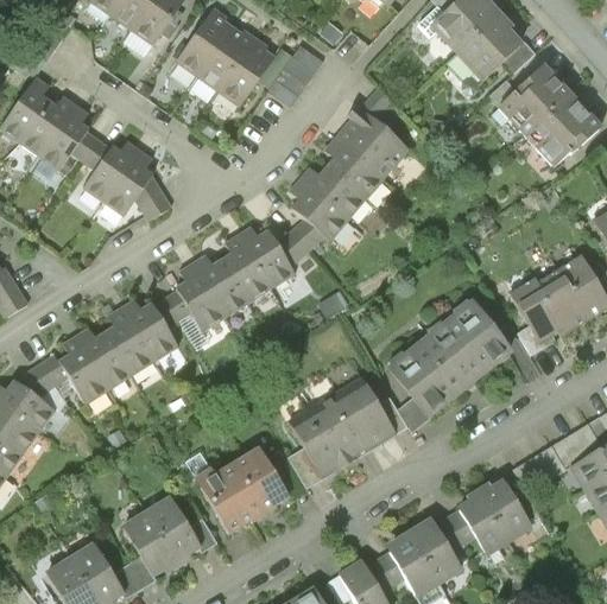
[(89,0),(111,14),(121,0),(89,0)]
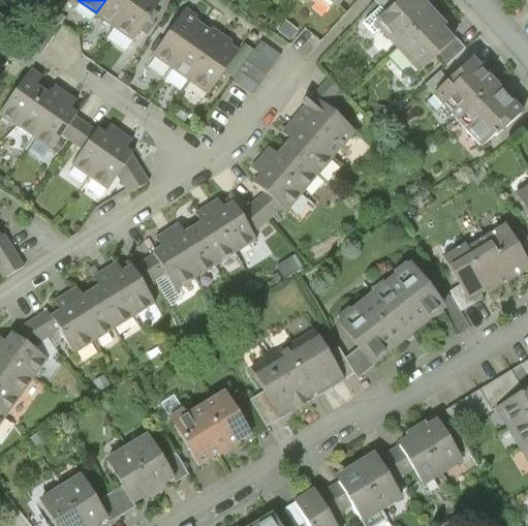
[(105,0),(96,12),(113,25),(130,0),(105,0)]
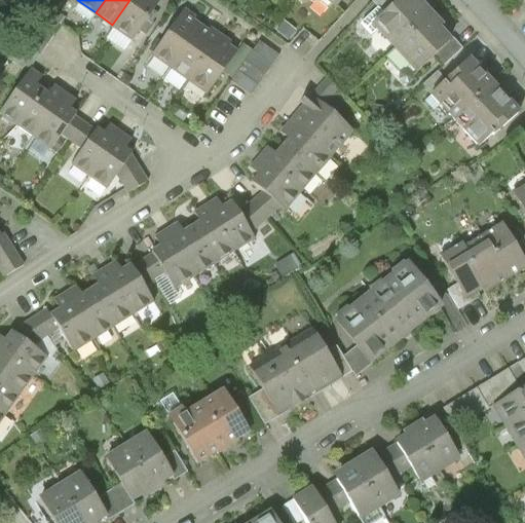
[(129,0),(112,25),(133,39),(159,0),(129,0)]
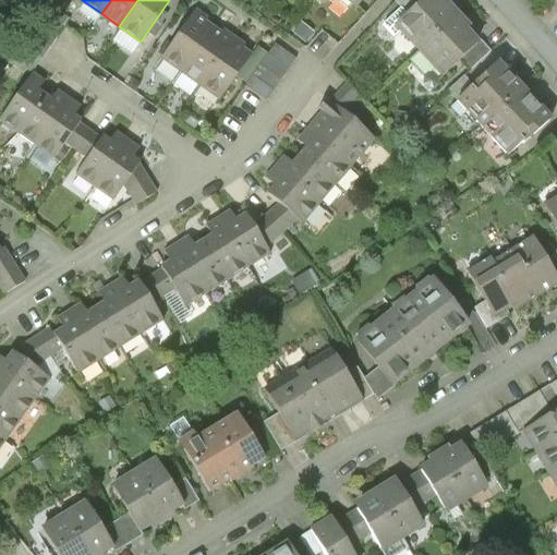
[(416,0),(408,9),(395,20),(401,27),(421,48),(461,8),(453,0),(416,0)]
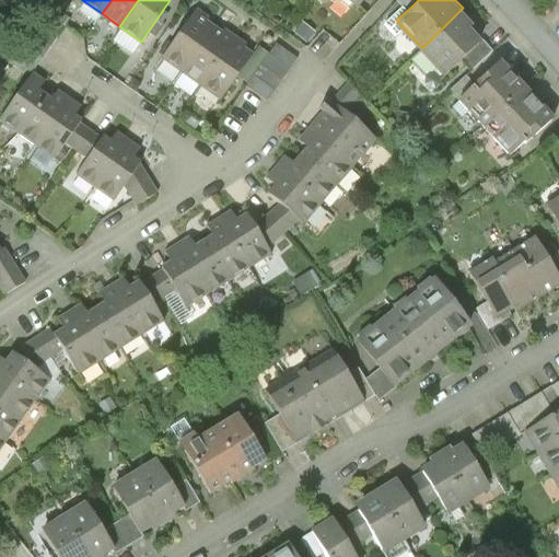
[(402,0),(404,3),(409,9),(418,0),(402,0)]
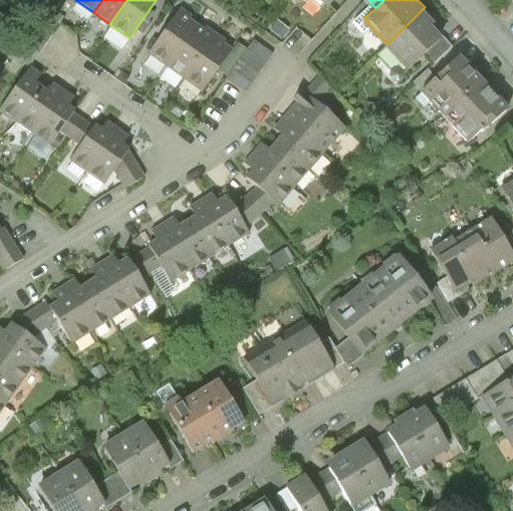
[(364,30),(369,25),(363,18),(375,8),(370,3),(353,19),(364,30)]
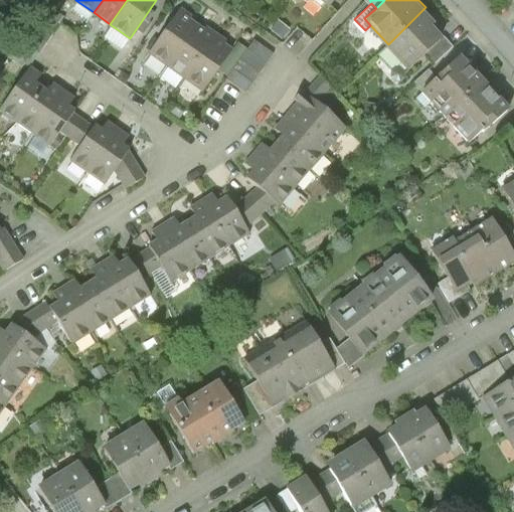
[(181,6),(149,52),(167,64),(197,21),(189,15),(190,12),(181,6)]
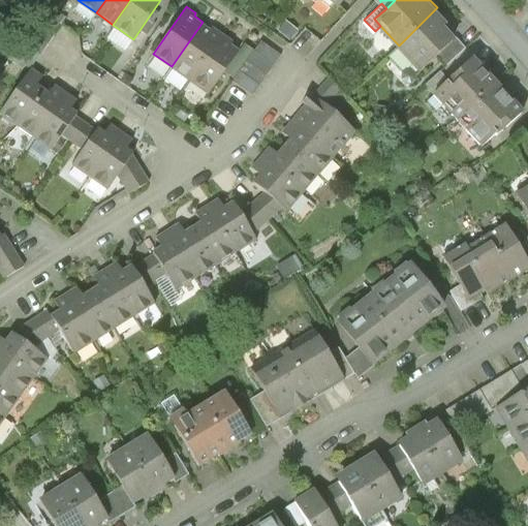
[(437,7),(399,45),(421,68),(436,53),(457,34),(446,23),(449,21),(437,7)]
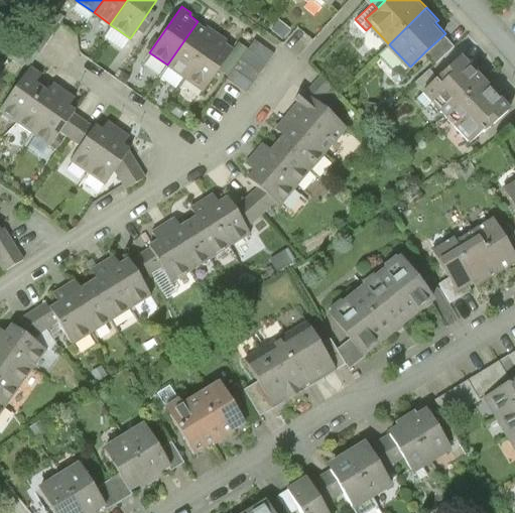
[(39,51),(60,22),(41,8),(20,37),(39,51)]
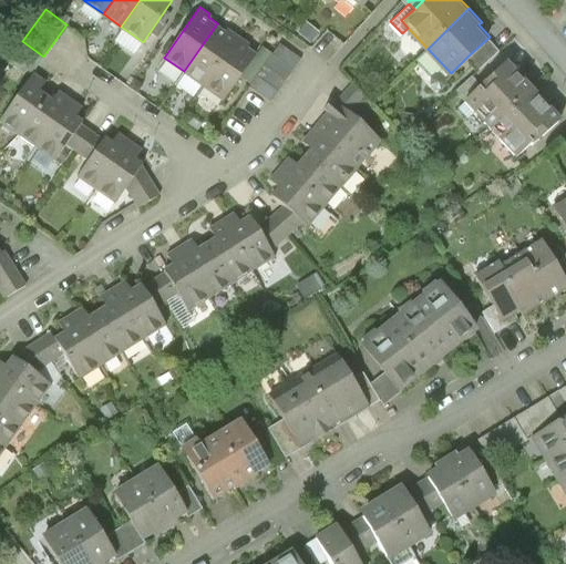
[(217,23),(184,71),(203,84),(238,33),(233,30),(227,26),(225,28),(217,23)]
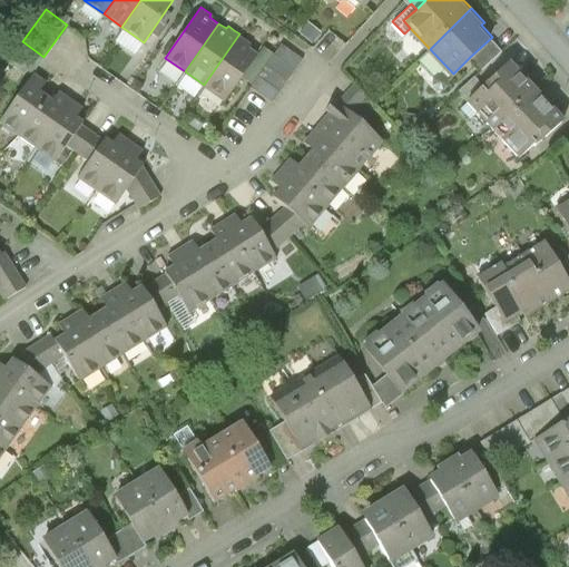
[(168,30),(160,25),(154,33),(162,39),(168,30)]
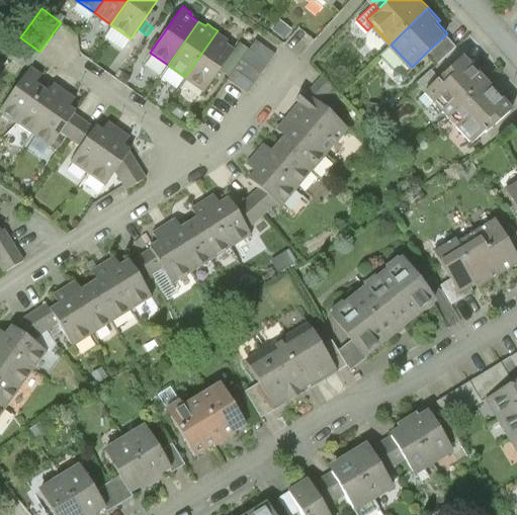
[(218,30),(185,77),(204,90),(222,66),(235,47),(227,40),(229,37),(218,30)]
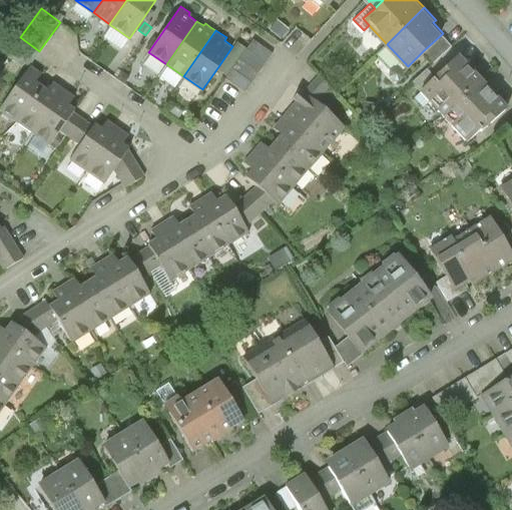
[(443,33),(423,51),(432,61),(452,44),(443,33)]
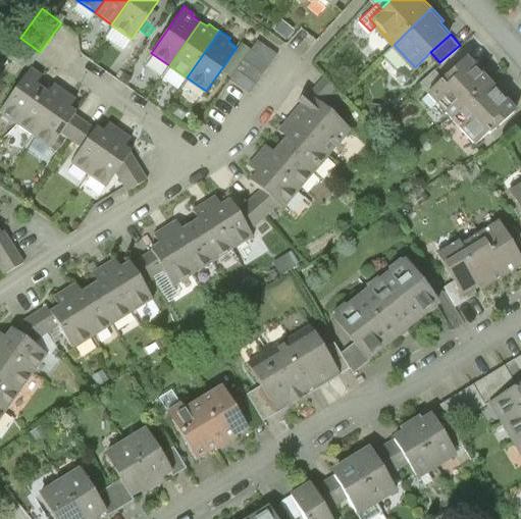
[(278,52),(259,38),(251,47),(232,73),(230,75),(250,90),(278,52)]
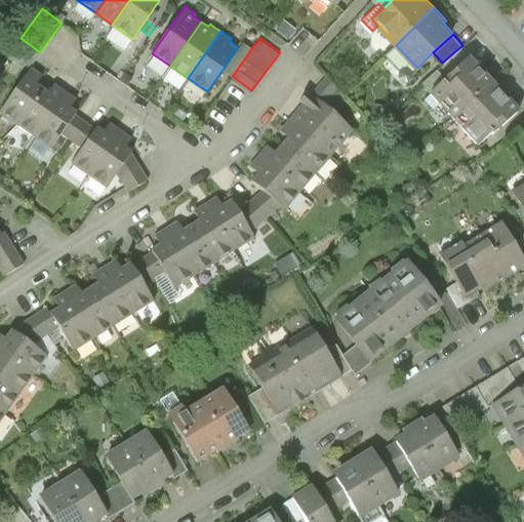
[(243,41),(238,47),(225,67),(234,74),(252,47),(243,41)]
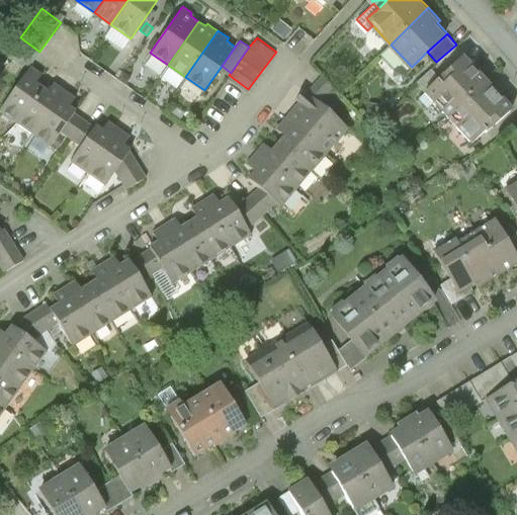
[(490,78),(465,52),(440,75),(424,89),(426,91),(435,100),(448,115),(490,78)]
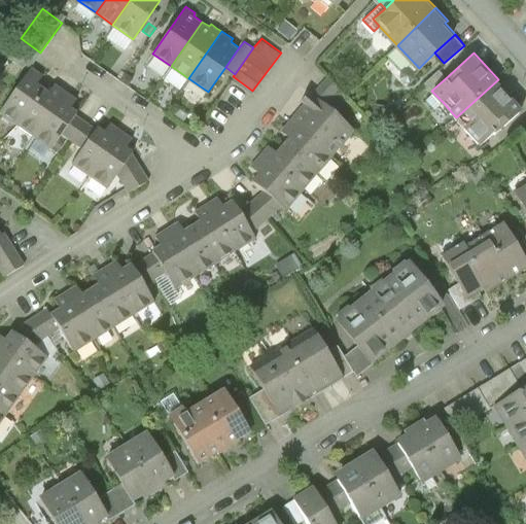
[(121,60),(113,71),(120,77),(129,65),(121,60)]
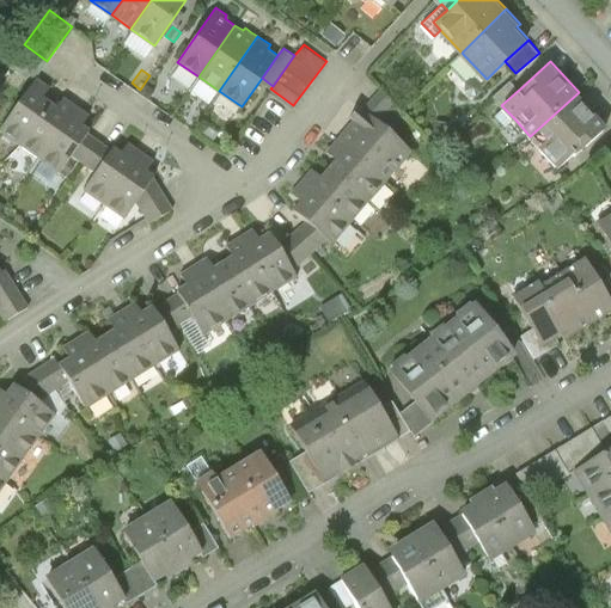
[(35,75),(0,124),(0,128),(18,142),(49,99),(43,94),(49,85),(40,79),(35,75)]
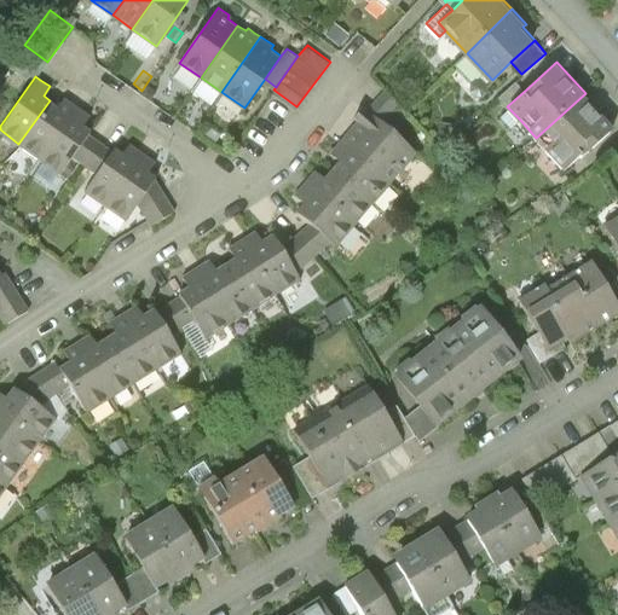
[(507,106),(526,90),(517,80),(498,96),(507,106)]
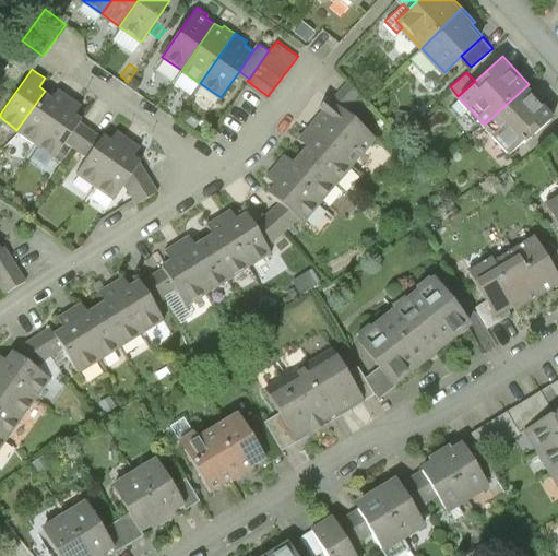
[(347,80),(333,96),(349,110),(363,95),(347,80)]
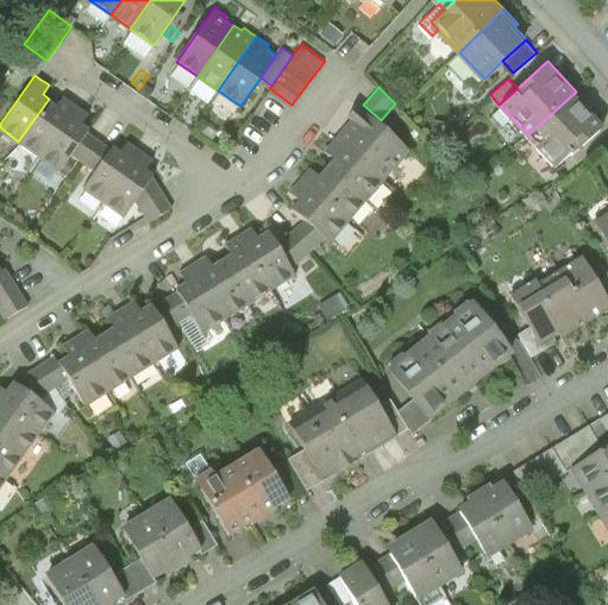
[(576,92),(527,136),(557,168),(605,124),(576,92)]
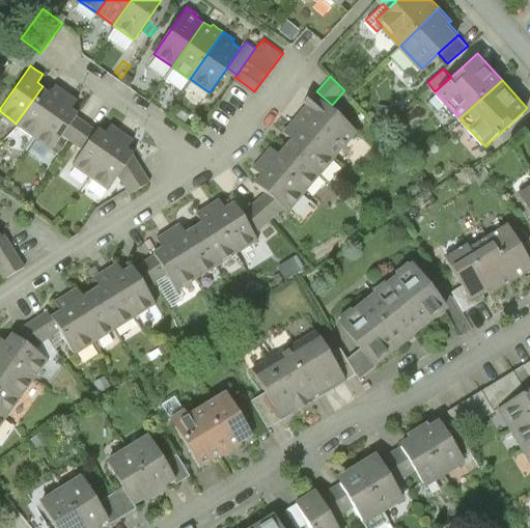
[(16,123),(34,136),(66,90),(62,87),(55,82),(49,90),(43,86),(16,123)]
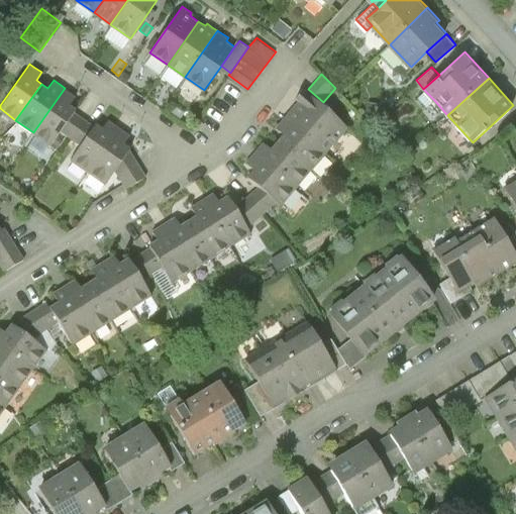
[(65,88),(33,132),(50,144),(61,130),(74,111),(77,107),(70,103),(76,95),(69,90),(65,88)]
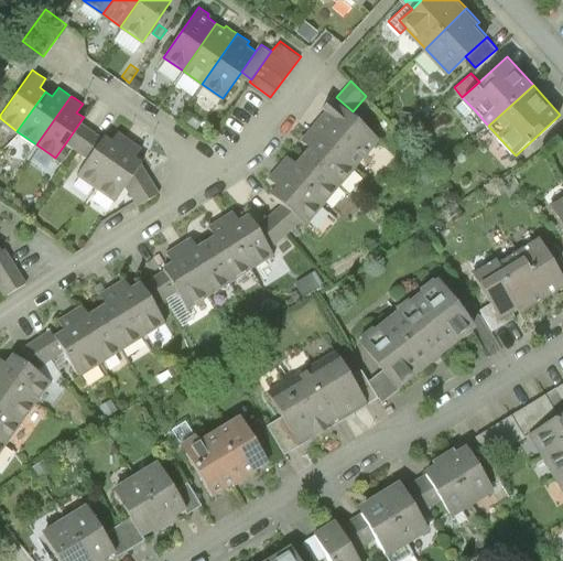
[(353,111),(336,97),(334,99),(331,97),(322,106),(326,109),(310,127),(356,164),(381,136),(353,111)]
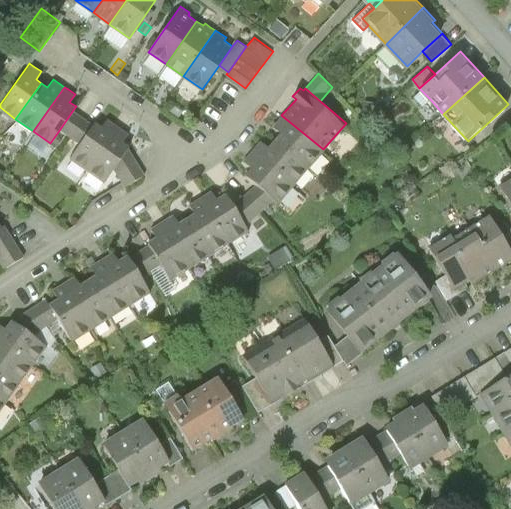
[(430,99),(421,90),(416,95),(424,104),(430,99)]
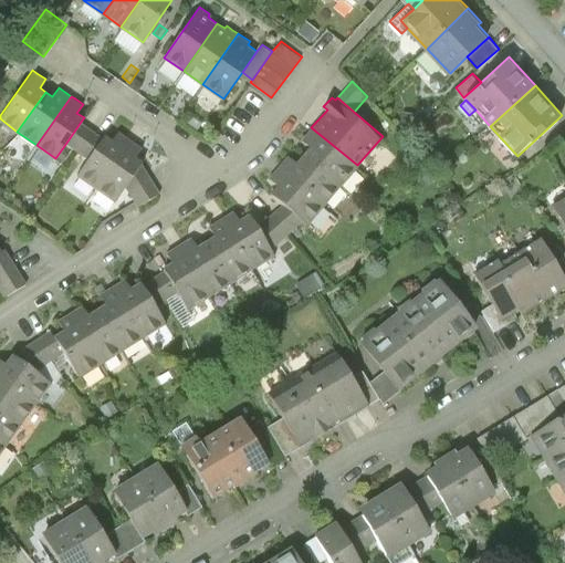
[(87,158),(103,137),(81,122),(66,143),(87,158)]
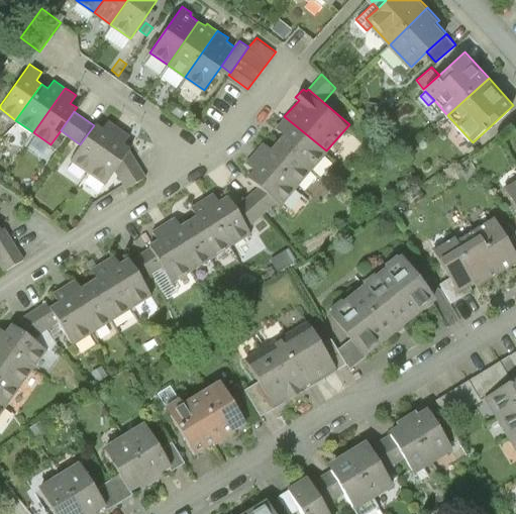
[(312,168),(326,150),(284,116),(276,125),(284,132),(278,139),(312,168)]
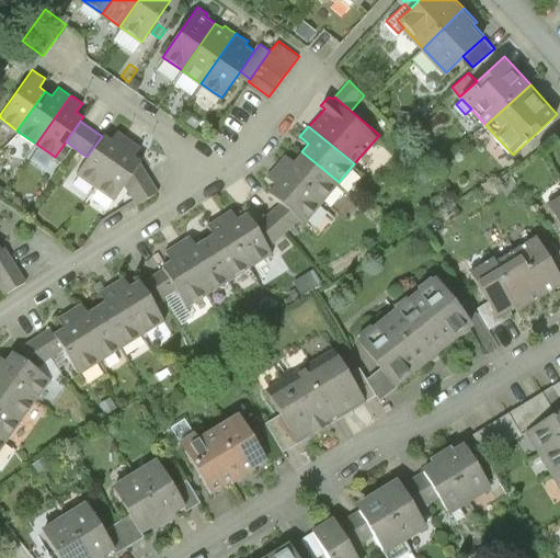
[(87,157),(77,172),(94,184),(129,137),(125,134),(118,129),(112,137),(104,133),(102,136),(87,157)]
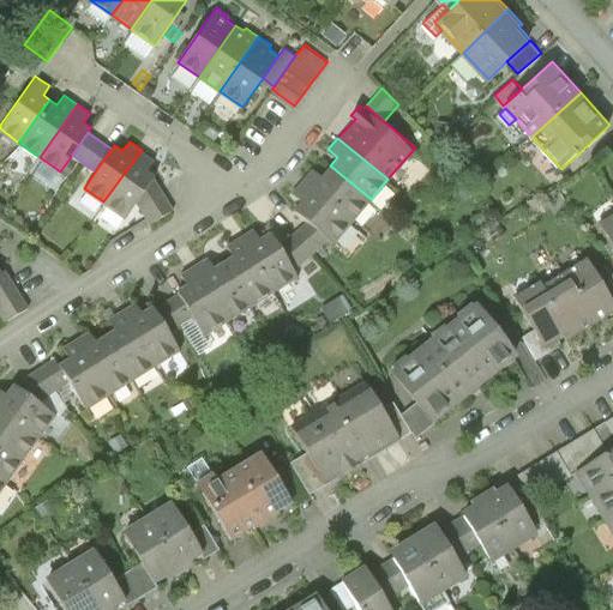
[(142,150),(103,201),(125,217),(136,201),(154,175),(156,173),(149,168),(155,159),(146,153),(142,150)]
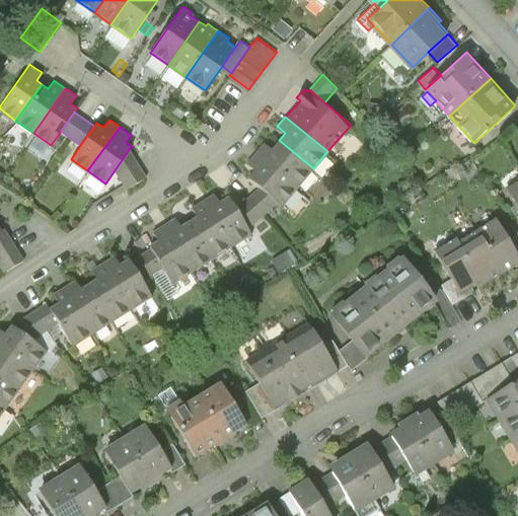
[(297,187),(313,168),(279,140),(273,147),(265,141),(260,148),(255,151),(297,187)]
